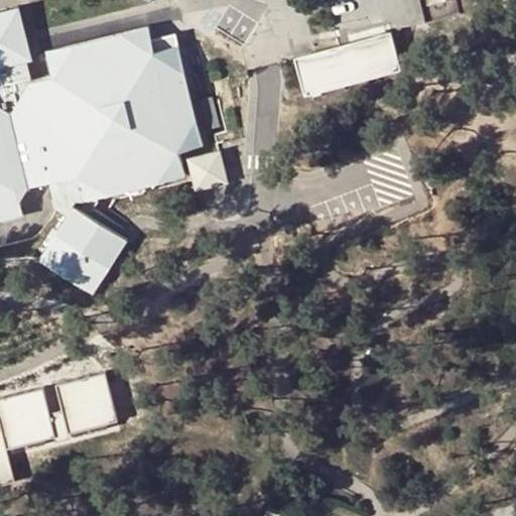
[(18,9),(0,9),(0,14),(13,11),(13,14),(16,13),(25,50),(22,51),(25,60),(31,58),(18,9)]
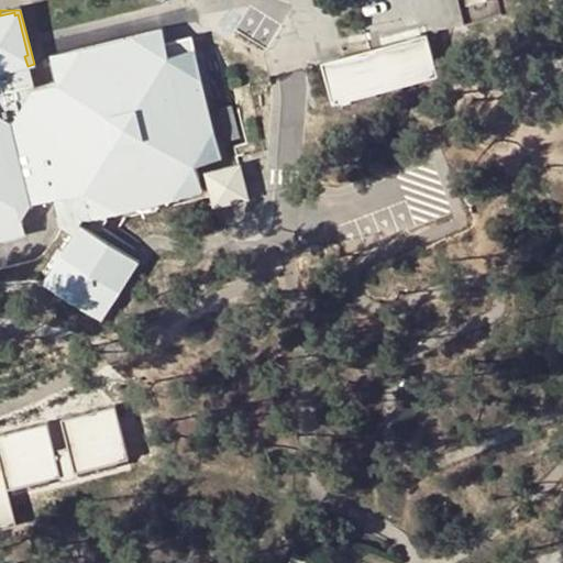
[(70,234),(69,236),(42,280),(98,318),(135,261),(97,235),(77,222),(80,216),(77,213),(72,192),(81,190),(89,218),(199,190),(192,163),(218,156),(192,48),(167,55),(161,28),(51,55),(55,81),(33,87),(28,66),(24,56),(28,55),(18,14),(14,15),(14,12),(0,15),(0,238),(21,233),(17,207),(52,197),(59,225),(70,234)]
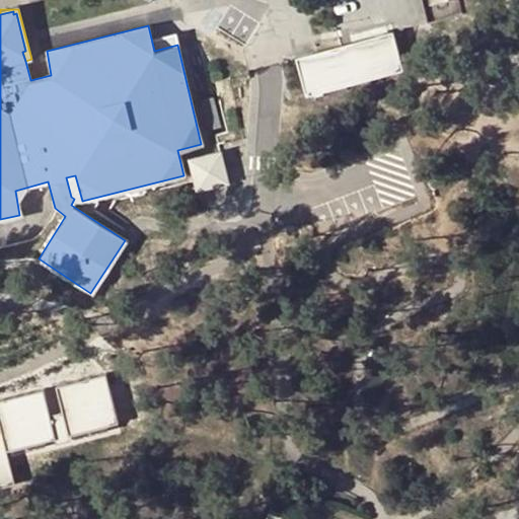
[(298,62),(304,87),(320,92),(403,70),(394,31),(350,43),(341,45),(316,51),(298,62)]
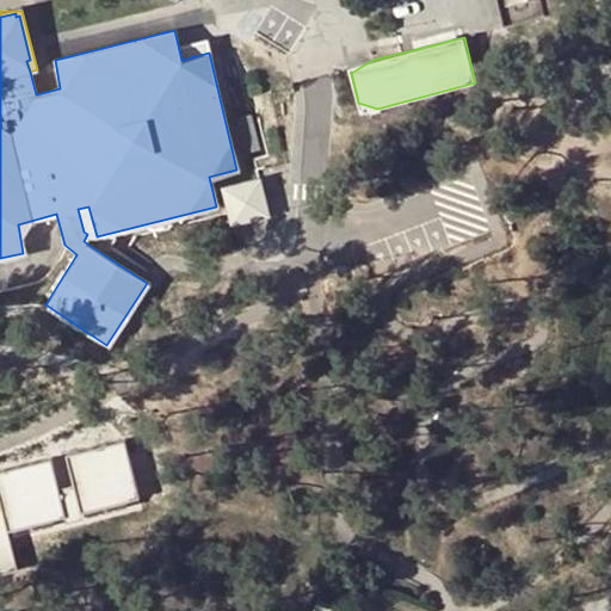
[(411,42),(402,43),(400,45),(401,53),(412,50),(411,42)]
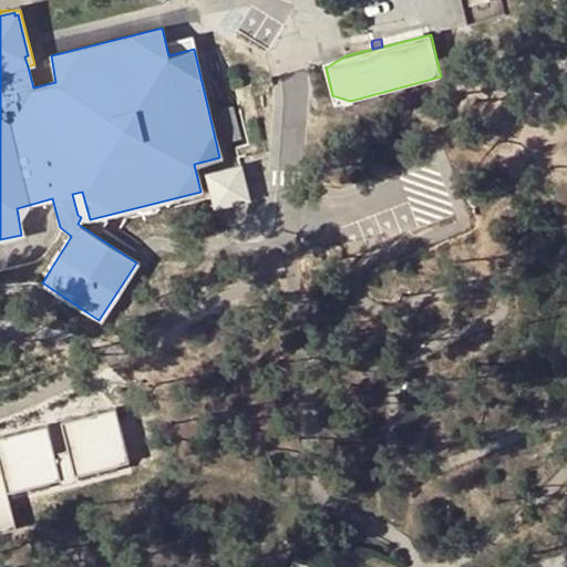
[(325,62),(326,68),(346,55),(325,62)]
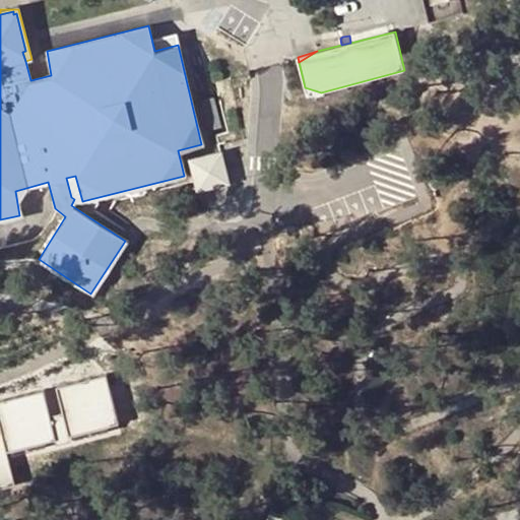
[(321,92),(305,87),(308,96),(321,92)]
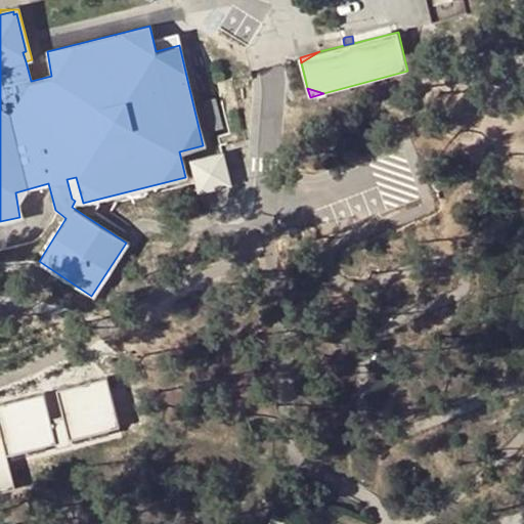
[(221,151),(191,159),(200,189),(229,182),(221,151)]
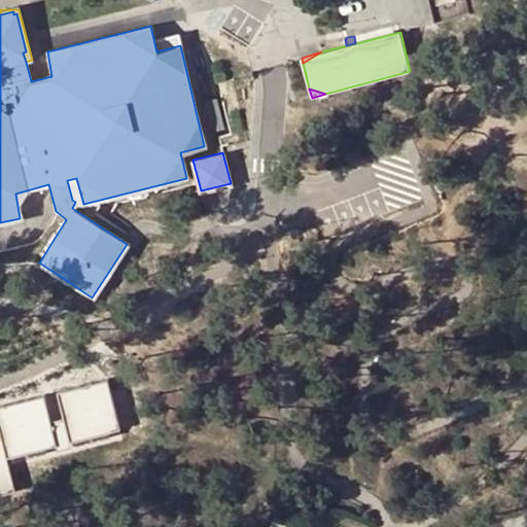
[(0,441),(3,441),(7,457),(58,445),(54,428),(66,425),(70,442),(121,429),(109,379),(59,390),(65,417),(53,420),(46,393),(0,405),(0,426),(1,432),(0,432),(0,441)]
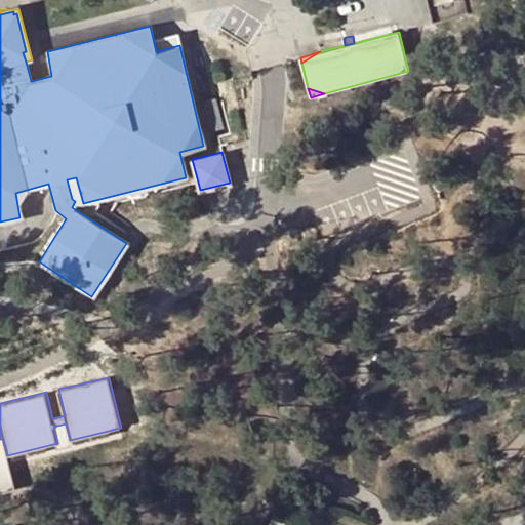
[(70,440),(66,423),(53,427),(57,443),(70,440)]
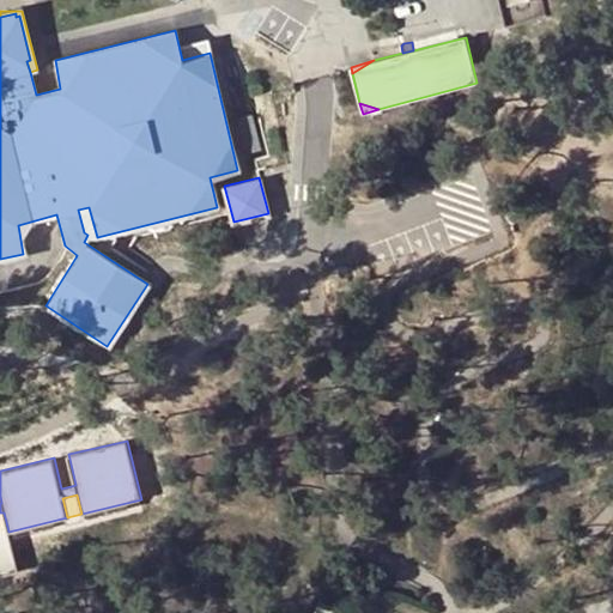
[(4,513),(0,513),(0,558),(14,556),(8,532),(4,513)]
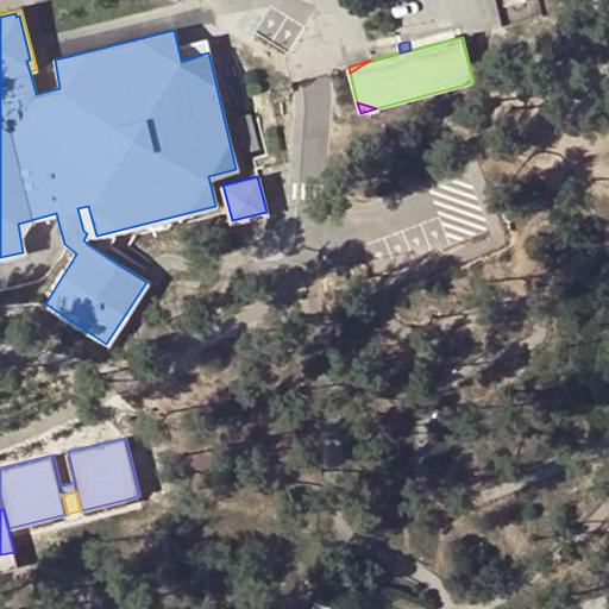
[(14,552),(0,554),(0,571),(18,567),(14,552)]
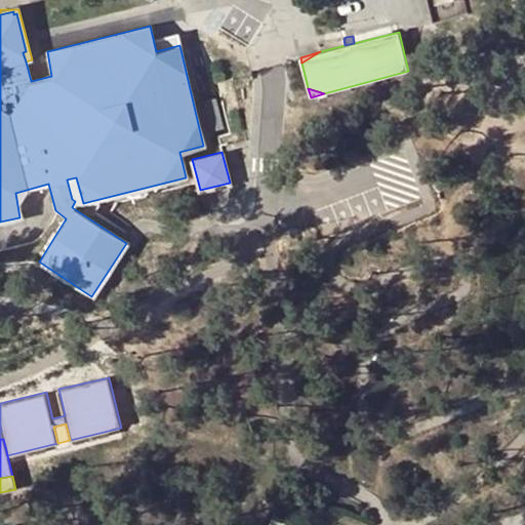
[(297,524),(273,516),(269,524),(297,524)]
